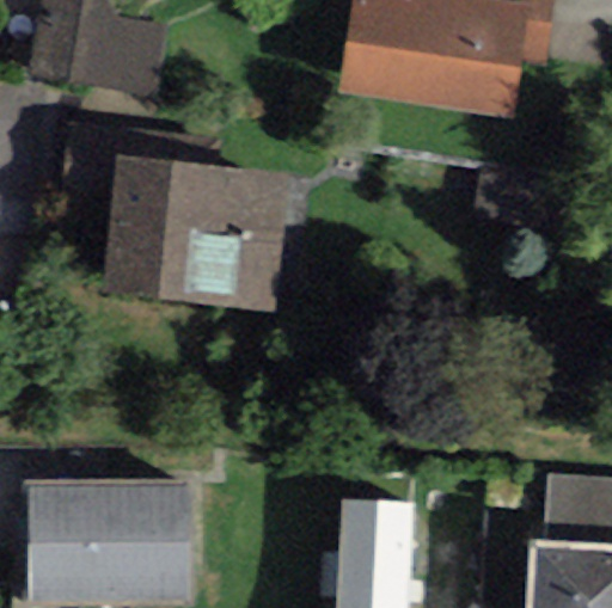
[(35,0),(26,81),(104,90),(102,110),(158,116),(169,23),(115,17),(116,0),(35,0)]
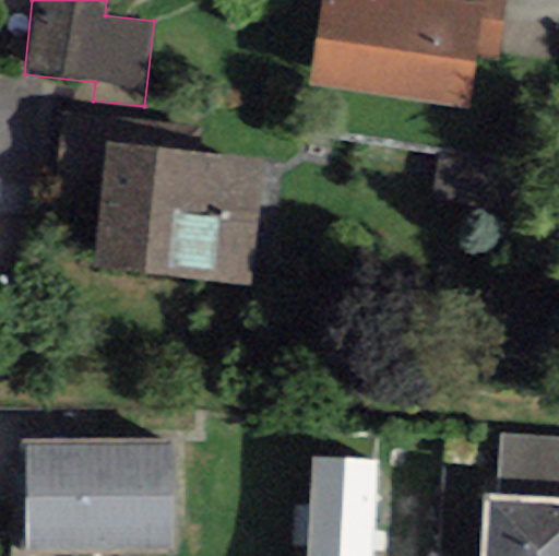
[(321,0),(309,82),(465,106),(473,55),(480,2),(466,0),(321,0)]
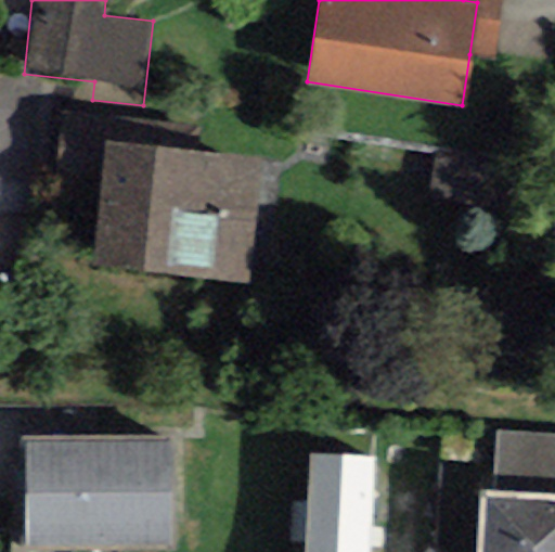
[(492,58),(501,0),(463,0),(477,2),(469,54),(492,58)]
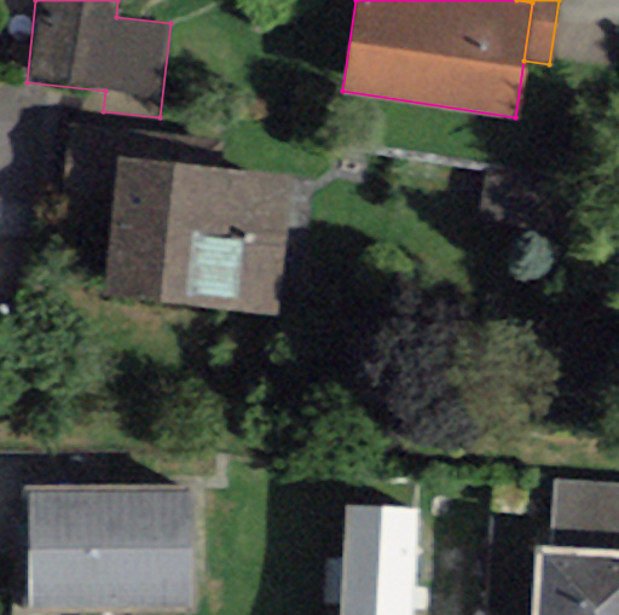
[(218,167),(220,138),(69,121),(61,191),(114,197),(117,156),(218,167)]
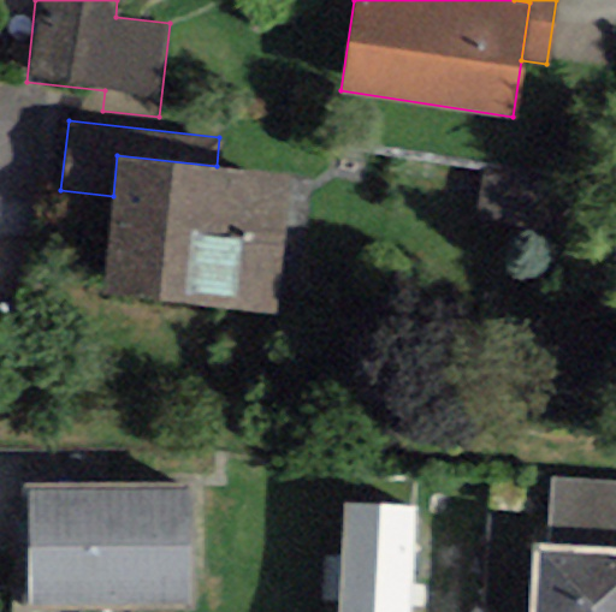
[(217,166),(117,155),(113,196),(102,292),(274,312),(290,174),(217,166)]
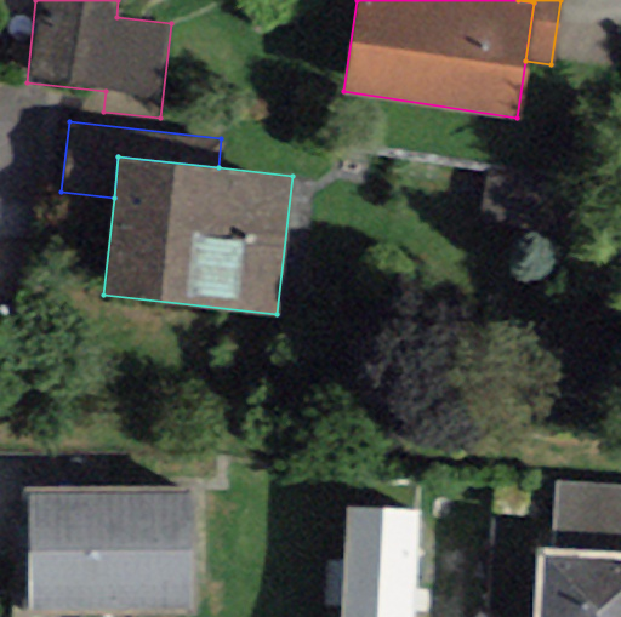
[(552,547),(620,550),(620,484),(556,480),(552,547)]
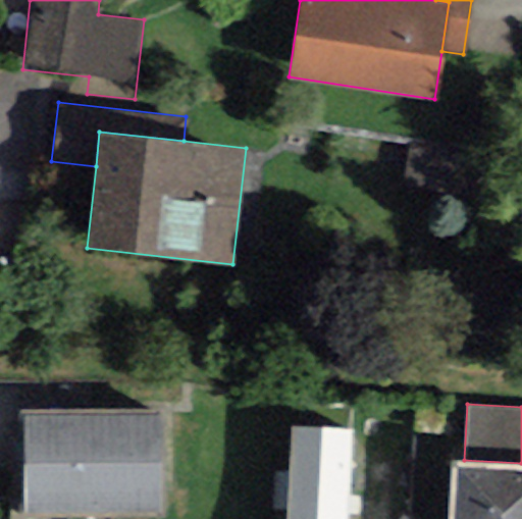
[(158,409),(23,411),(24,518),(159,517),(158,409)]
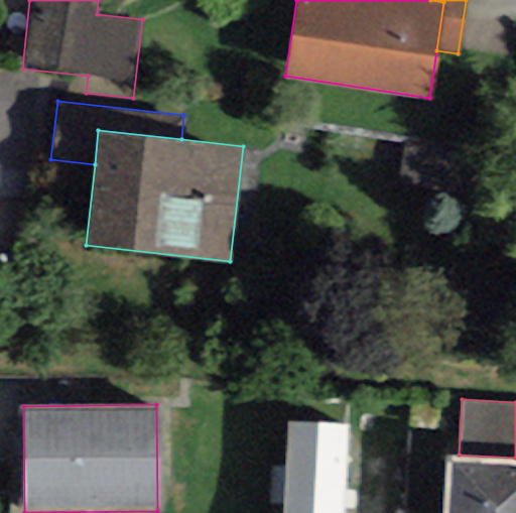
[(343,512),(347,422),(285,420),(281,512),(343,512)]
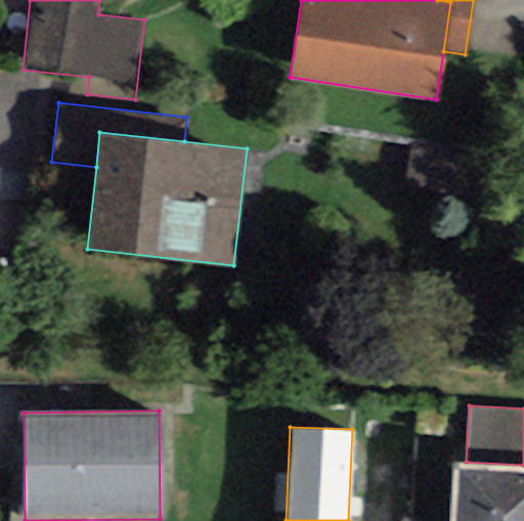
[(523,520),(523,465),(466,462),(454,462),(450,520),(523,520)]
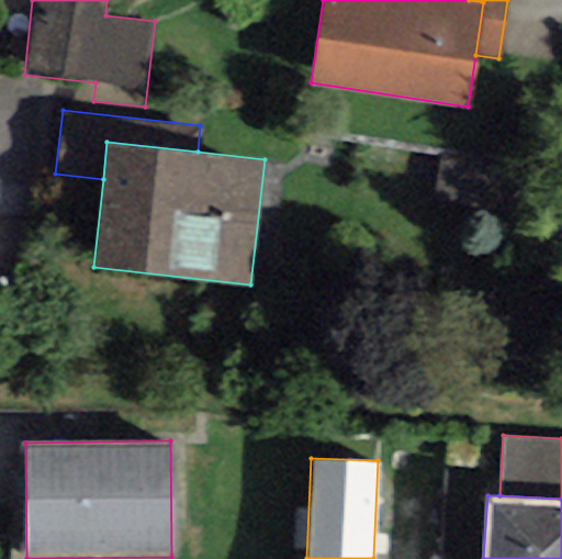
All buildings are outlined.
